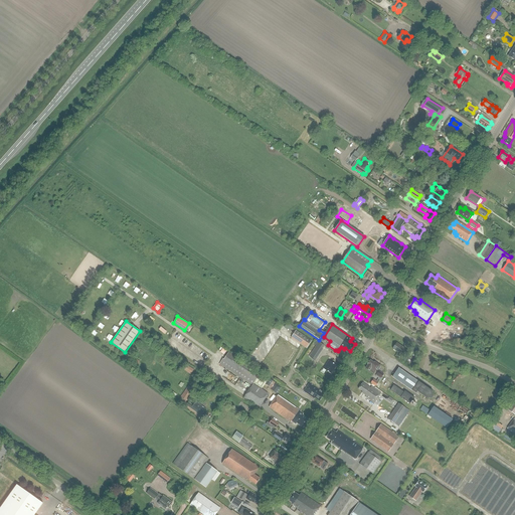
[(296,330),(291,338),(306,348),(311,341),(296,330)]
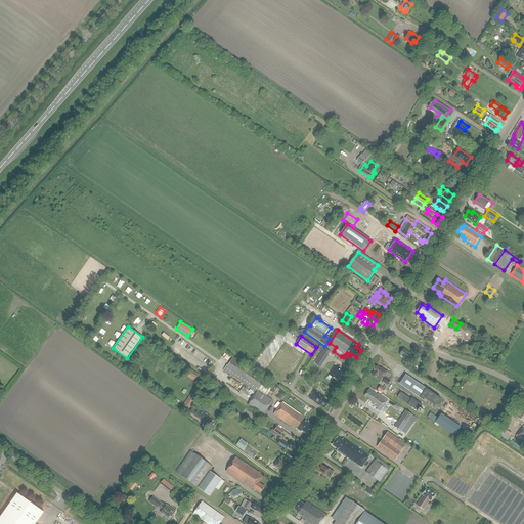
[(329,352),(322,348),(314,362),(321,366),(329,355),(328,355),(329,352)]
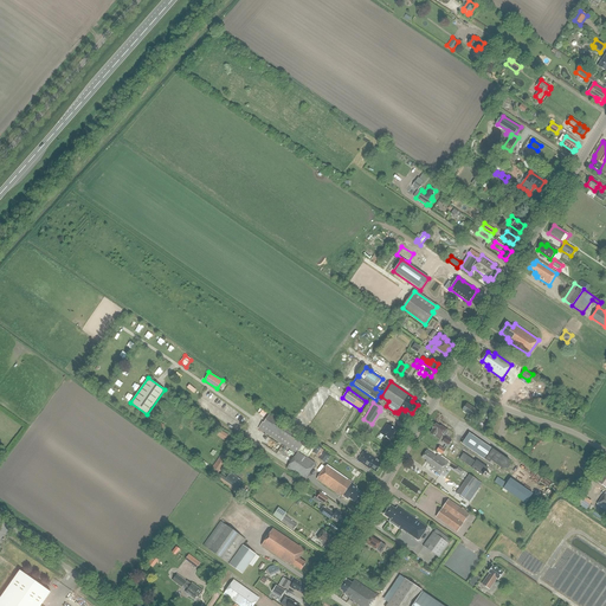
[(474,414),(478,418),(481,414),(476,411),(468,404),(463,411),(471,417),(474,414)]
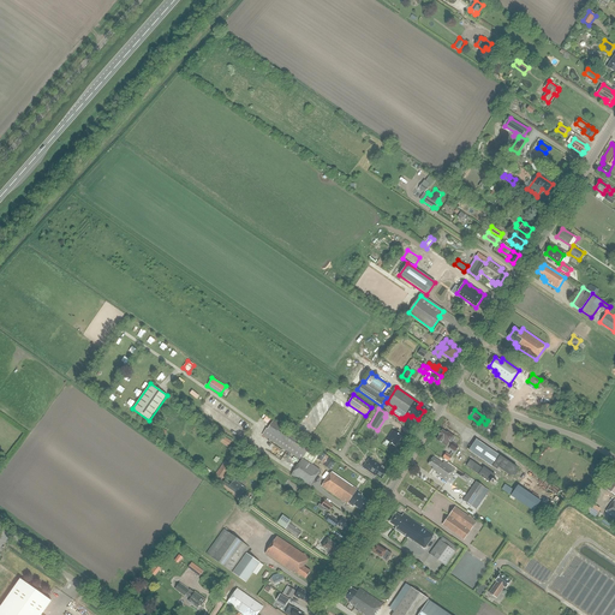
[(263,436),(299,460),(302,458),(312,465),(320,453),(273,422),(263,436)]
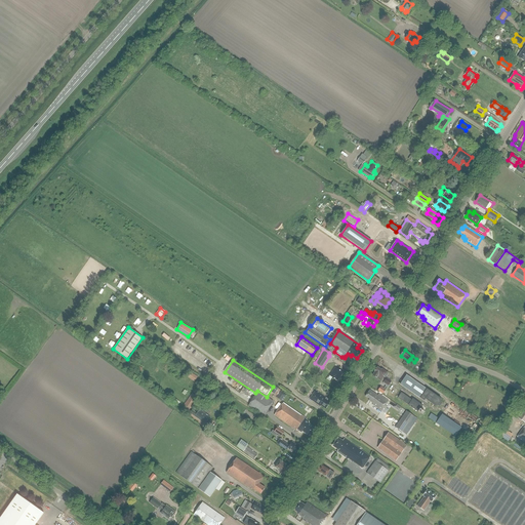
[(135,365),(132,369),(138,373),(142,369),(135,365)]
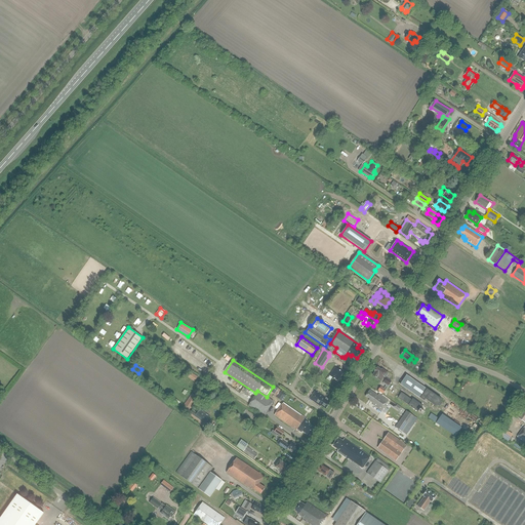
[(384,376),(386,377),(388,373),(381,369),(381,370),(377,367),(374,371),(375,372),(373,375),(377,378),(377,377),(381,380),(384,376)]
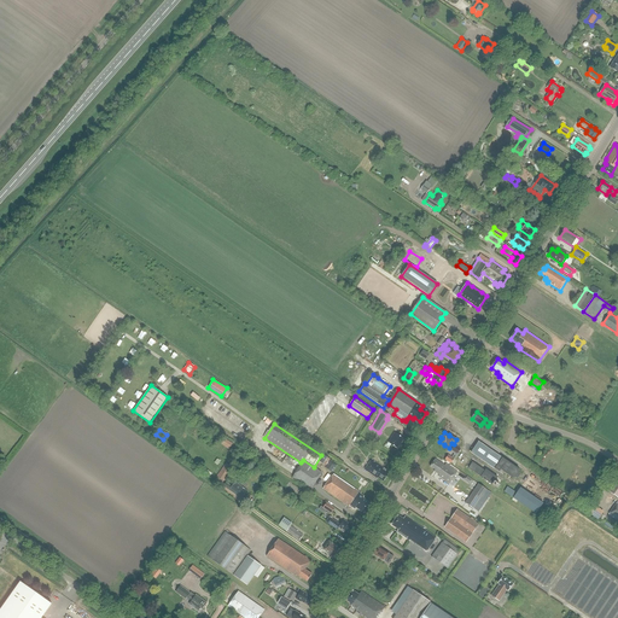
[(391,438),(392,439),(390,443),(398,449),(404,439),(395,433),(391,438)]
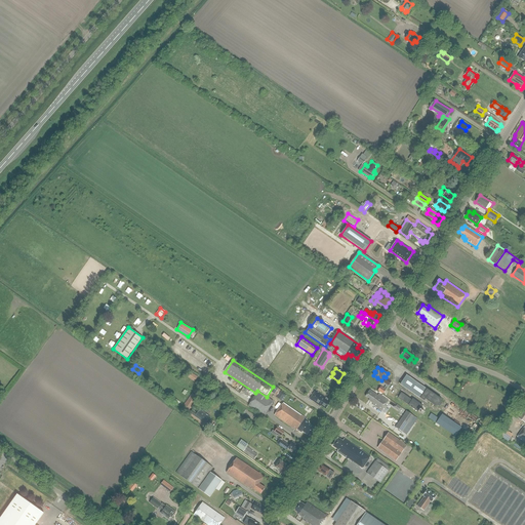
[(442,403),(441,400),(406,375),(400,385),(402,386),(425,401),(426,400),(436,407),(437,406),(440,406),(442,403)]
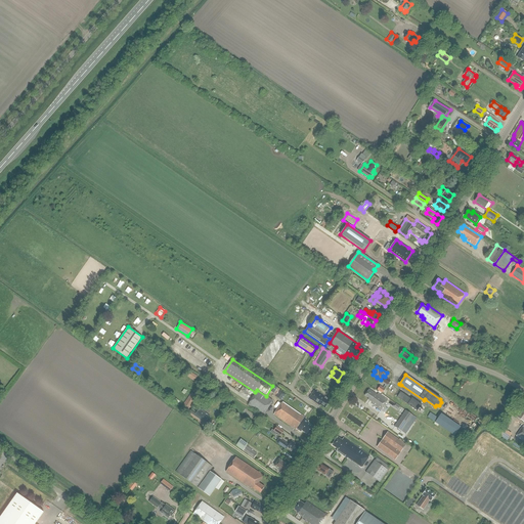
[(382,393),(390,381),(385,378),(382,383),(385,385),(383,388),(380,386),(377,390),(382,393)]
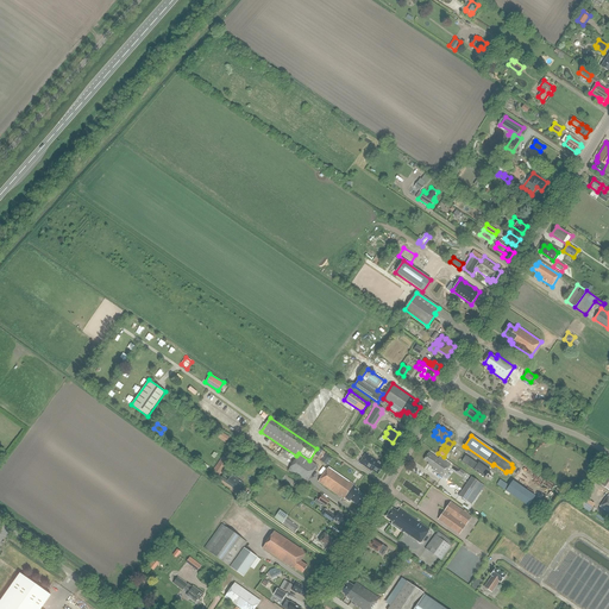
[(292,465),(309,477),(313,471),(315,472),(318,469),(316,468),(316,466),(299,453),(297,457),(283,447),(280,453),(293,463),(292,465)]
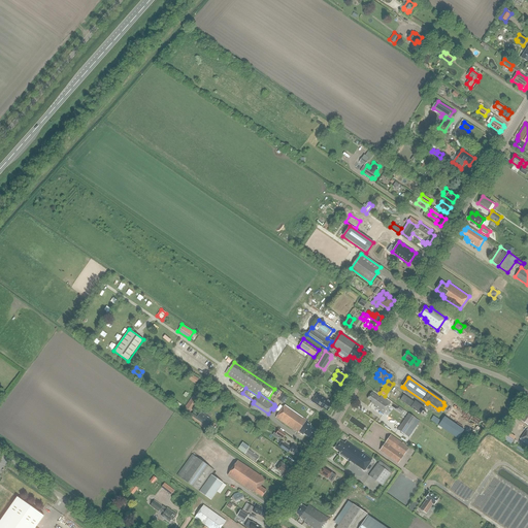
[(374,406),(384,414),(391,403),(381,397),(380,398),(371,392),(367,398),(373,402),(372,403),(375,405),(374,406)]
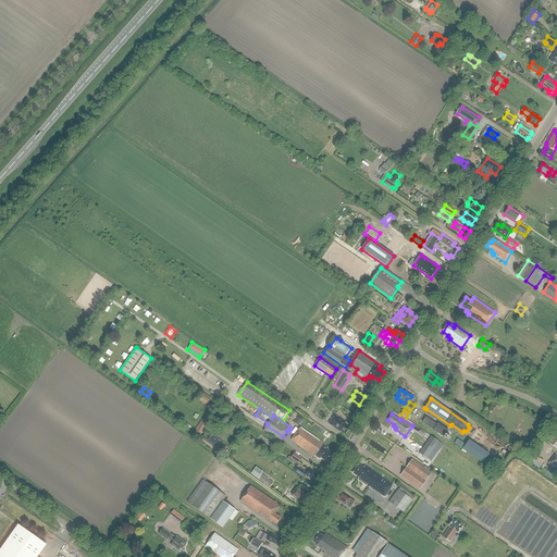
[(293,421),(299,425),(304,419),(297,415),(293,421)]
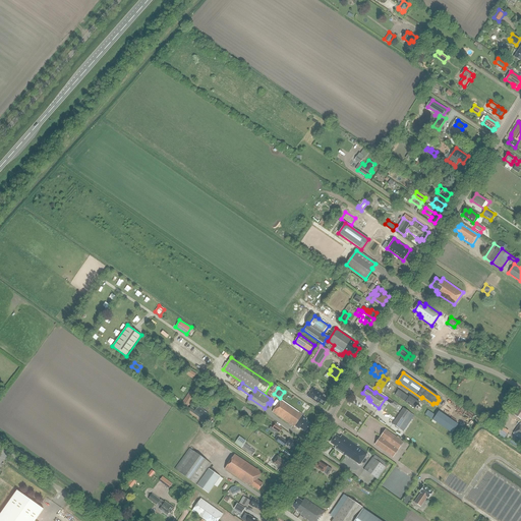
[(313,388),(307,396),(319,404),(319,403),(324,406),(329,399),(313,388)]
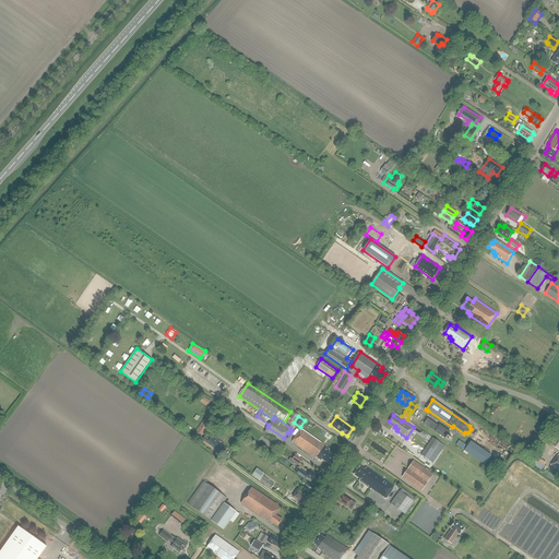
[(211,423),(205,418),(197,430),(203,435),(211,423)]
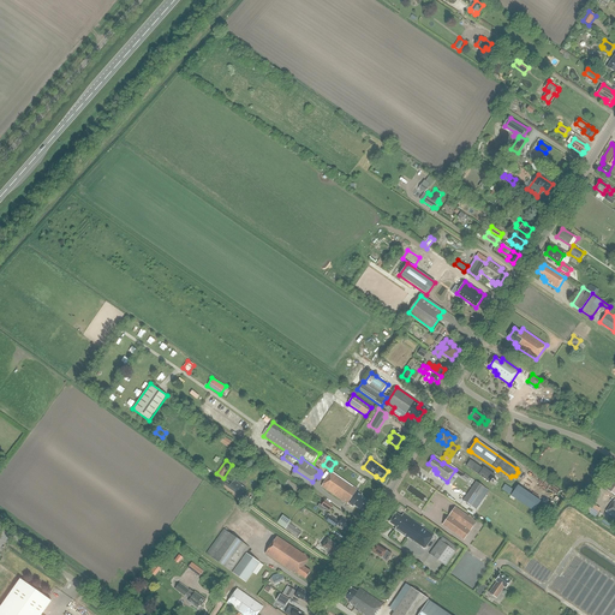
[(466,465),(495,485),(501,478),(483,466),(482,467),(470,460),(466,465)]
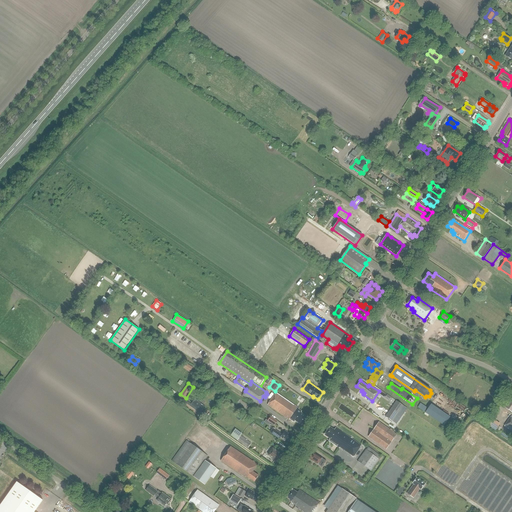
[(295,421),(302,425),(307,417),(301,413),(302,411),(299,409),(276,393),(268,405),(290,420),(290,419),(294,422),(295,421)]
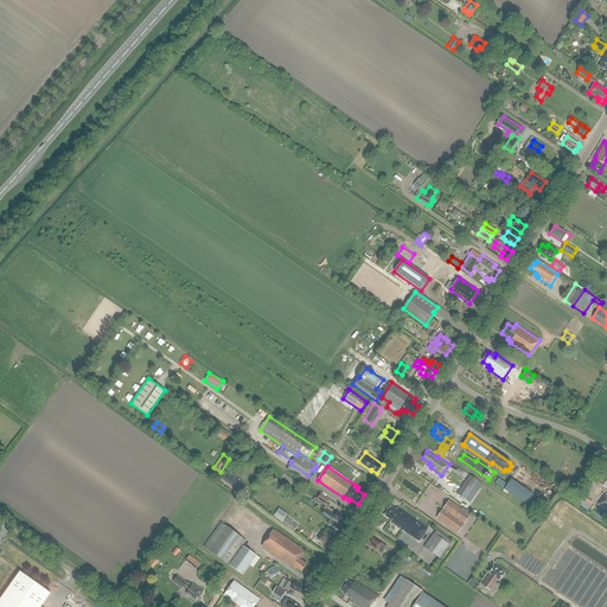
[(457,471),(467,478),(468,475),(459,468),(457,471)]
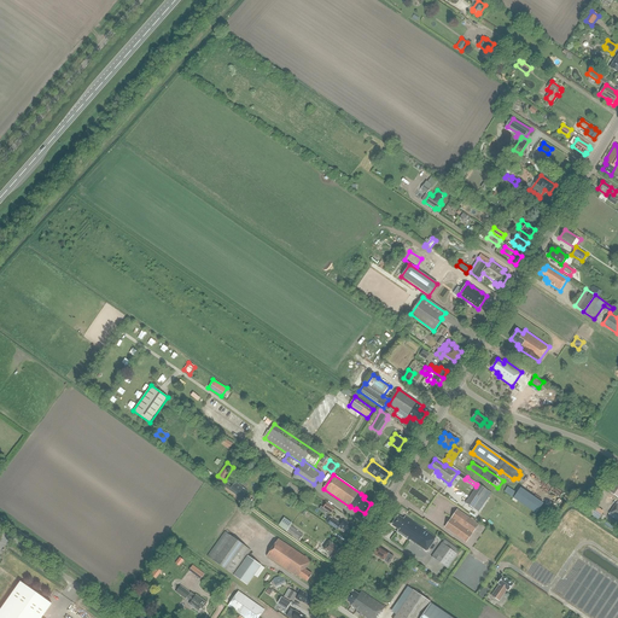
[(240,495),(243,497),(248,491),(235,482),(232,487),(227,483),(225,487),(239,497),(240,495)]
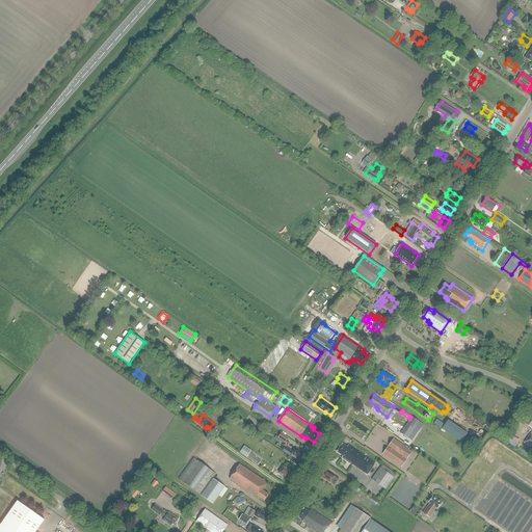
[(411,417),(400,433),(407,439),(419,422),(411,417)]
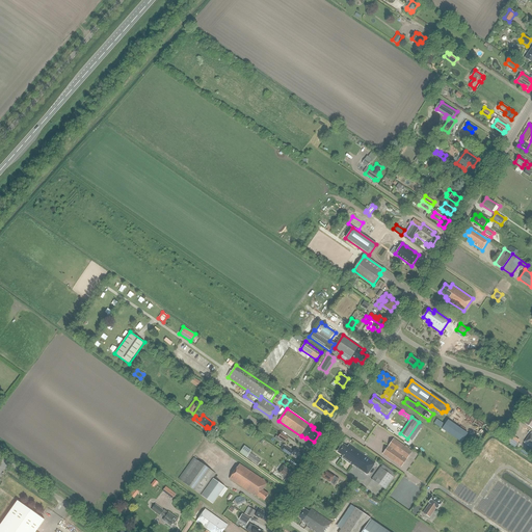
[(445,431),(461,443),(468,433),(448,420),(445,424),(436,419),(433,424),(442,429),(441,431),(444,433),(445,431)]
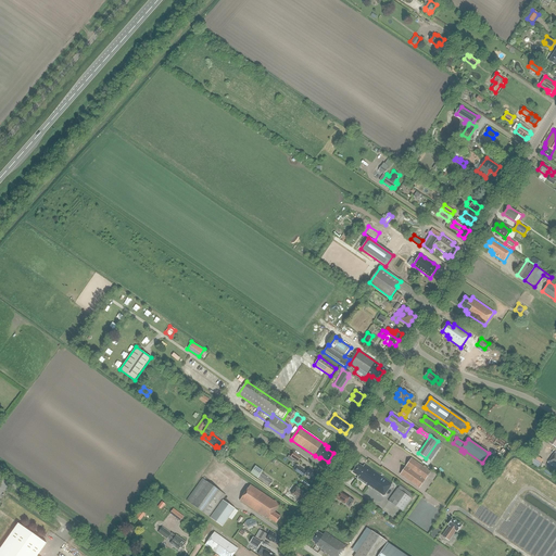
[(533,463),(538,456),(530,451),(526,457),(533,463)]
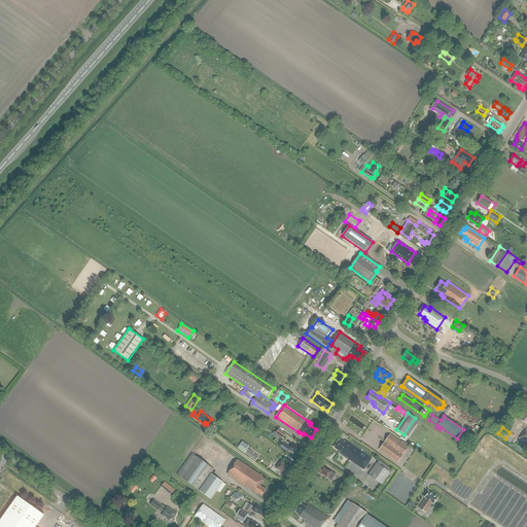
[(278,429),(275,433),(282,438),(285,433),(278,429)]
